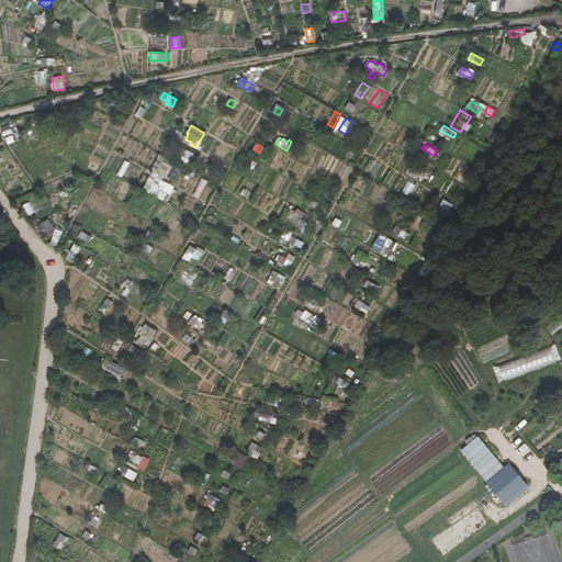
[(184,156),(188,149),(181,147),(179,153),(184,156)]
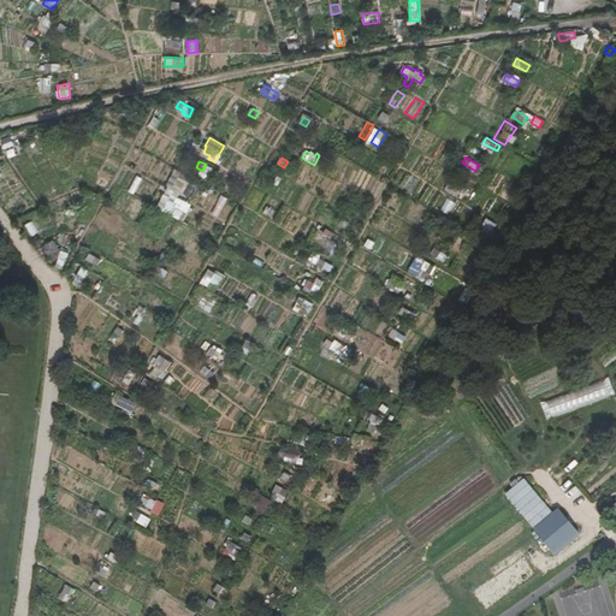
[(176,169),(166,188),(177,193),(182,184),(177,182),(179,176),(185,179),(188,175),(176,169)]
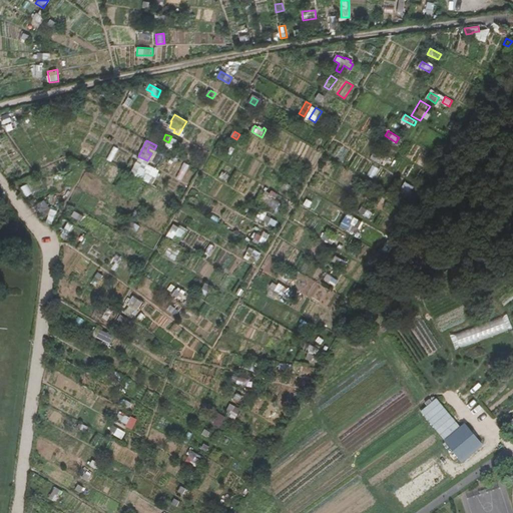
[(382,164),(385,158),(374,153),(372,151),(371,154),(373,155),(371,158),(382,164)]
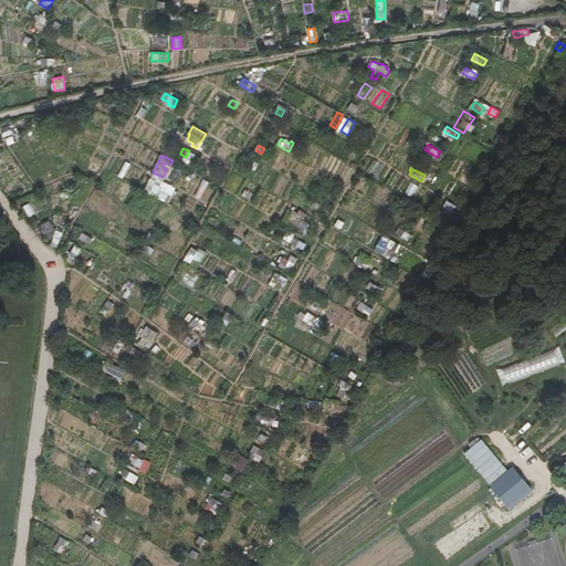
[(145,190),(168,203),(173,195),(164,190),(165,188),(155,182),(157,178),(154,176),(152,181),(150,180),(145,190)]
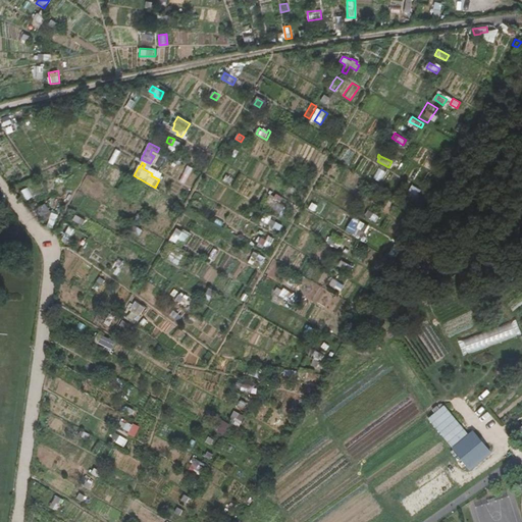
[(135,179),(132,177),(124,190),(133,195),(140,185),(134,180),(135,179)]
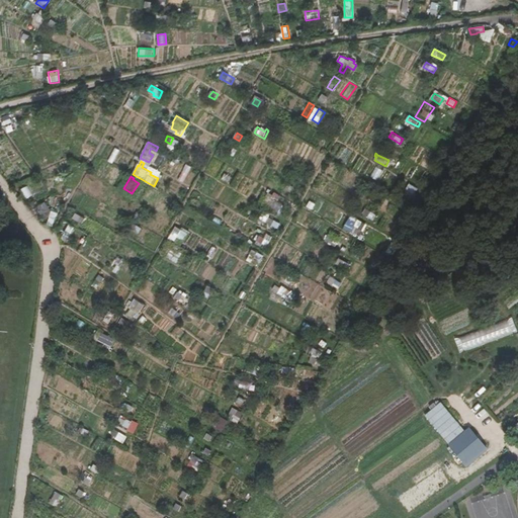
[(407,189),(404,196),(416,202),(420,195),(416,193),(419,188),(410,184),(406,182),(401,192),(403,193),(406,189),(407,189)]
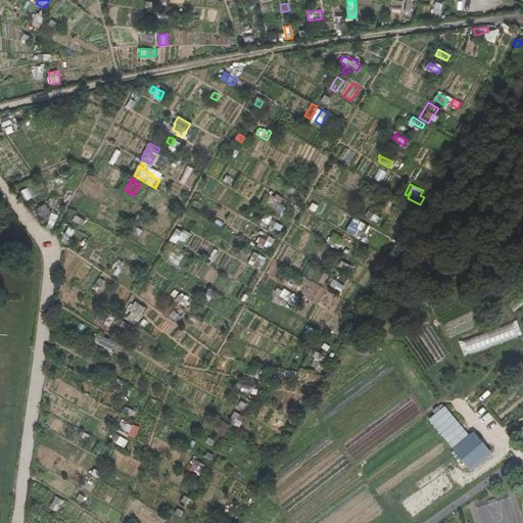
[(145,185),(136,199),(140,202),(149,187),(145,185)]
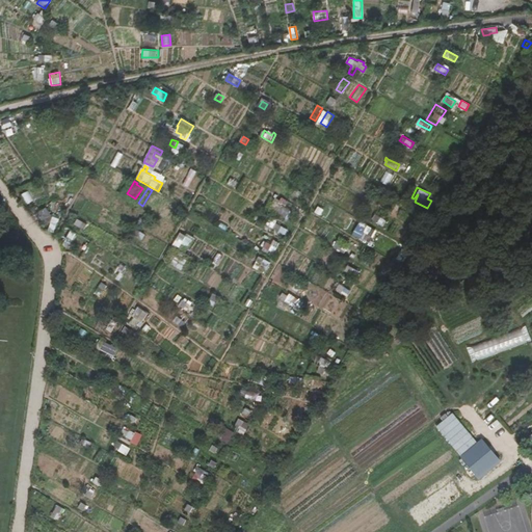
[(21,194),(26,204),(32,200),(27,190),(21,194)]
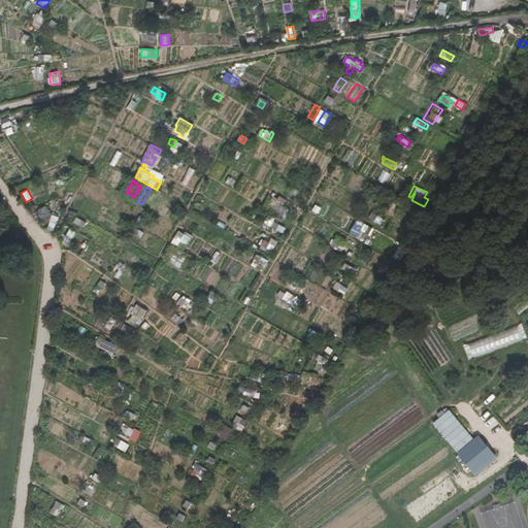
[(278,199),(274,197),(268,209),(274,212),(275,211),(287,218),(286,220),(289,222),(291,219),(288,217),(291,210),(279,204),(281,203),(278,199)]
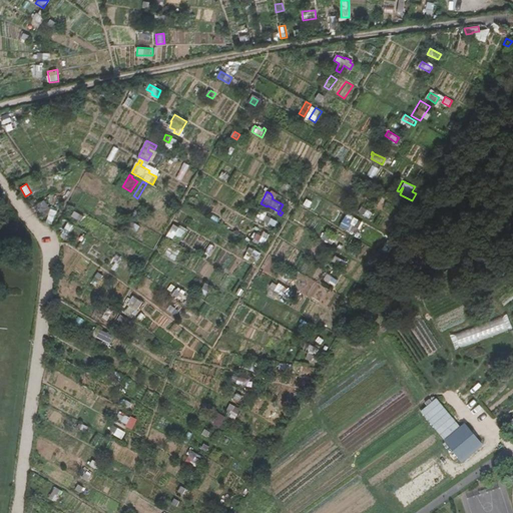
[(384,195),(378,192),(375,197),(381,200),(384,195)]
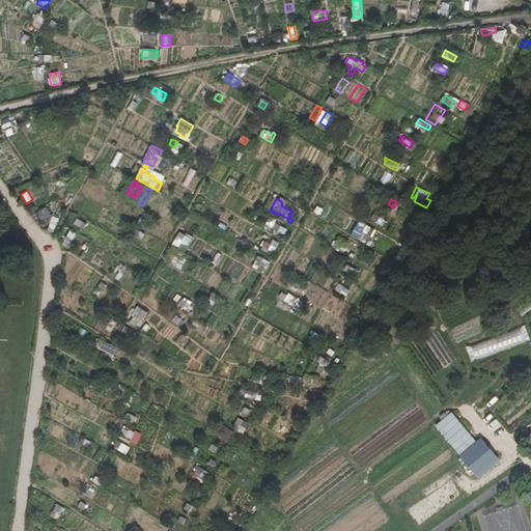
[(56,214),(63,204),(57,200),(51,210),(56,214)]
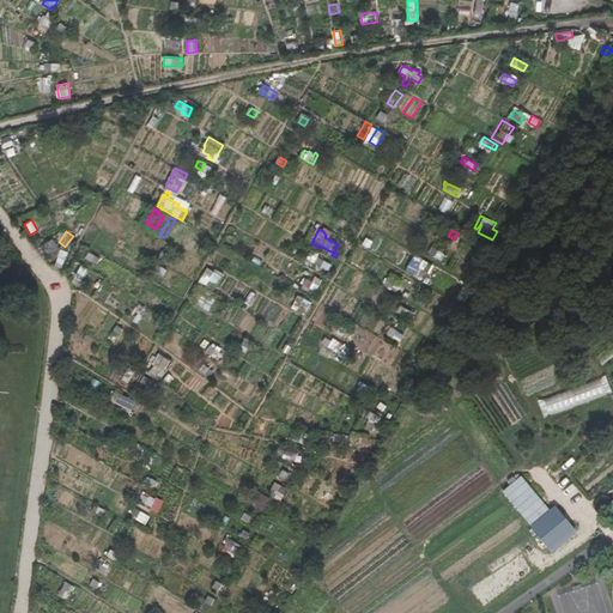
[(447,255),(434,247),(430,253),(442,261),(447,255)]
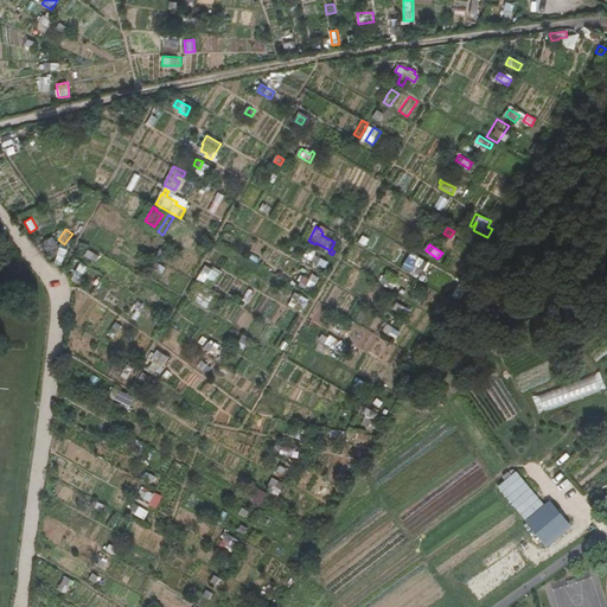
[(306,256),(312,261),(319,264),(317,267),(320,269),(323,266),(326,268),(328,262),(315,255),(318,249),(311,246),(306,256)]
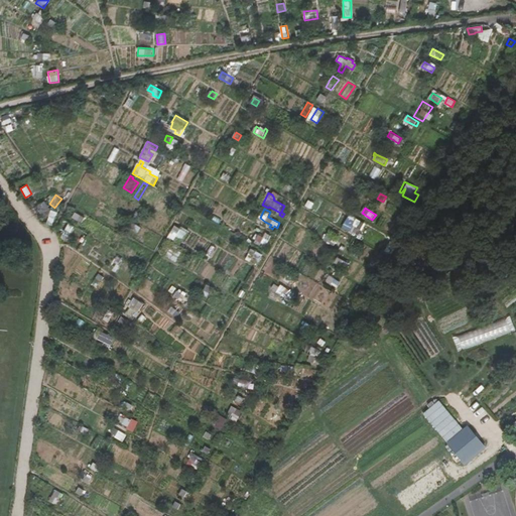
[(76,212),(73,218),(83,223),(86,218),(76,212)]
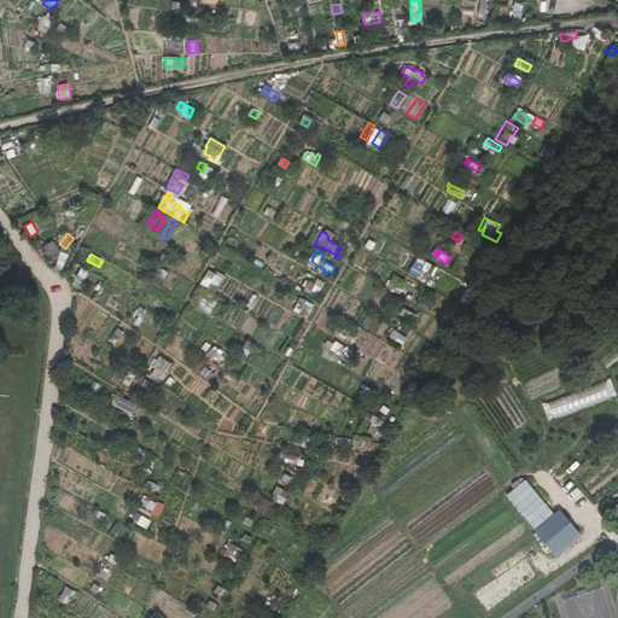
[(460,272),(464,266),(458,262),(454,268),(460,272)]
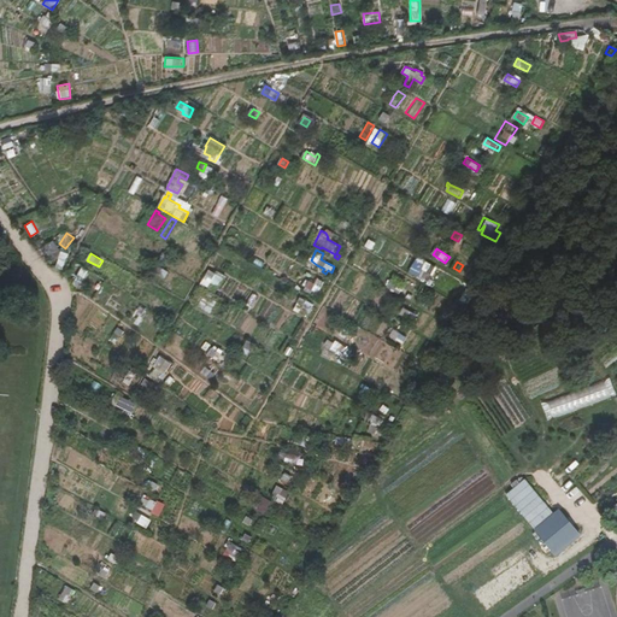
[(427,263),(419,276),(425,280),(429,274),(435,277),(439,269),(427,263)]
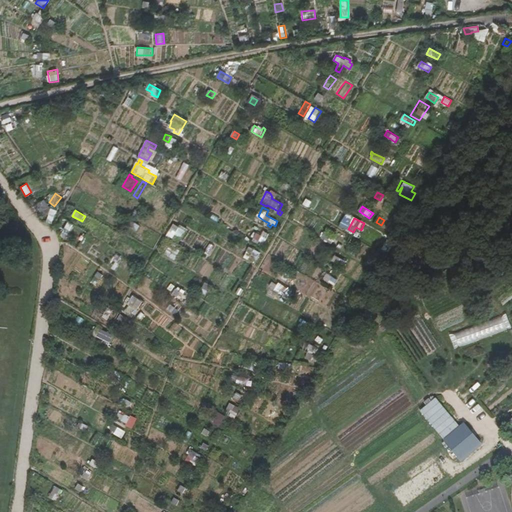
[(77,226),(64,219),(60,226),(65,228),(61,237),(66,239),(70,231),(71,231),(77,228),(77,226)]
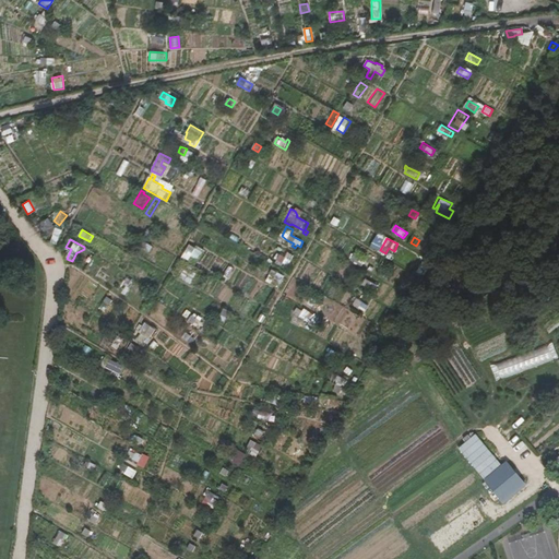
[(189,259),(197,248),(190,245),(183,256),(189,259)]
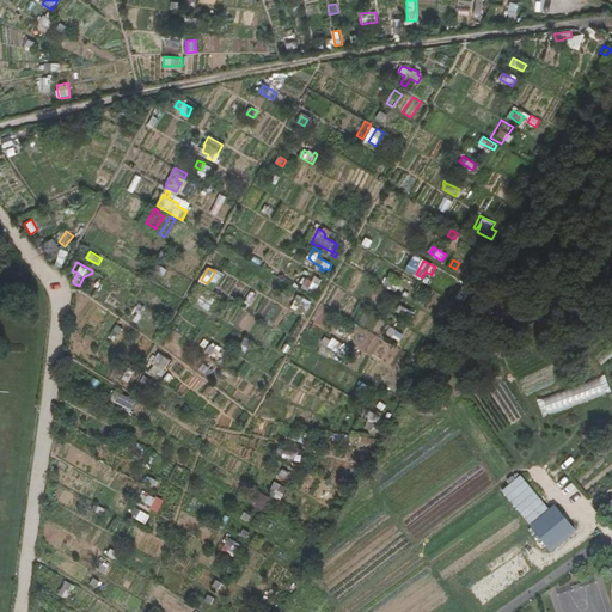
[(393,288),(397,282),(390,277),(386,285),(393,288)]
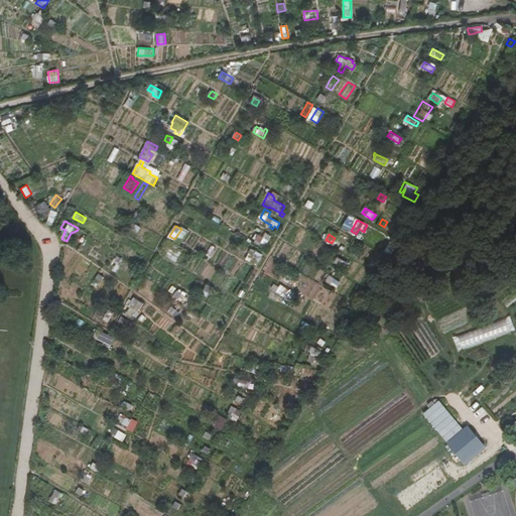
[(176,244),(168,240),(162,250),(168,254),(167,256),(174,261),(177,256),(175,254),(178,249),(174,247),(176,244)]
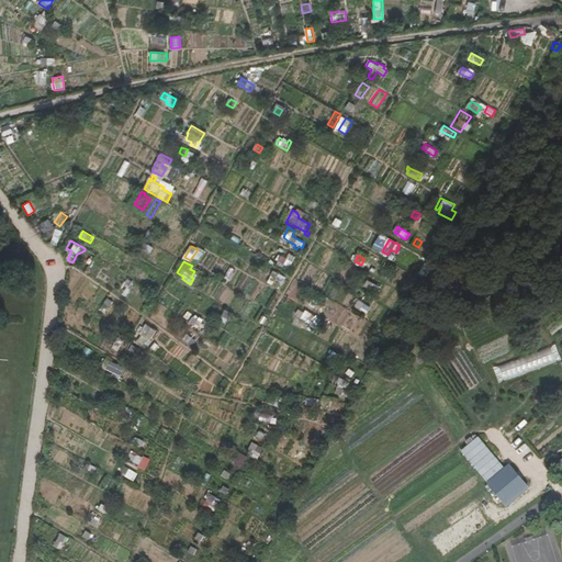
[(213,261),(205,271),(209,273),(210,271),(213,273),(218,265),(213,261)]
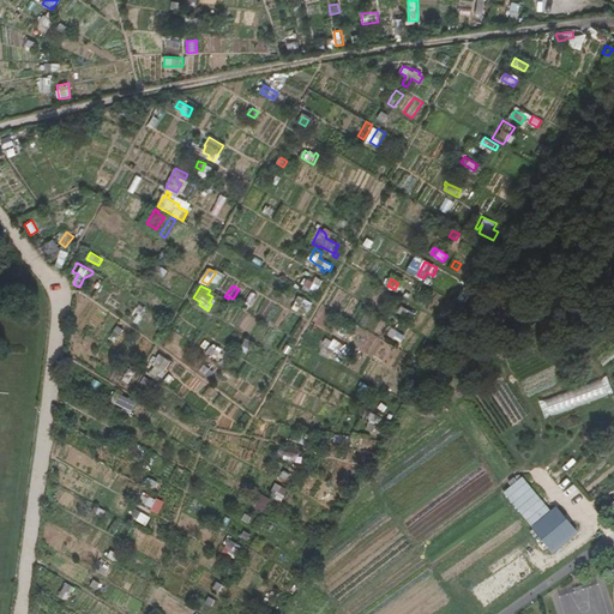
[(309,309),(312,302),(300,295),(296,302),(298,302),(294,309),(299,312),(302,305),(309,309)]
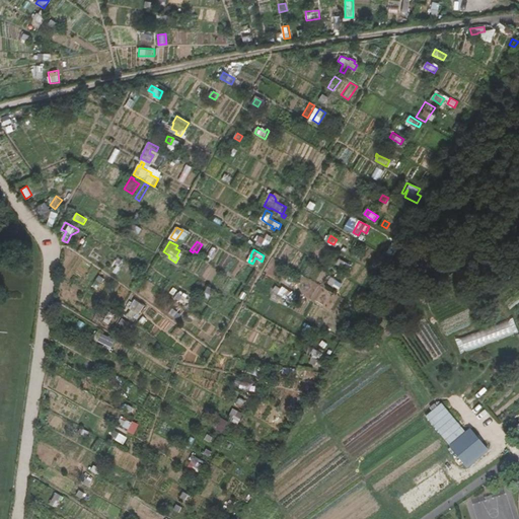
[(338,265),(349,271),(352,265),(341,258),(338,265)]
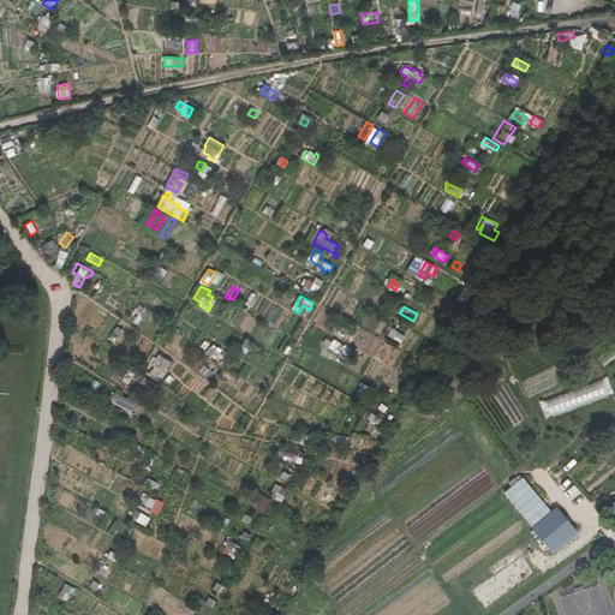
[(120,336),(125,330),(119,327),(114,333),(120,336)]
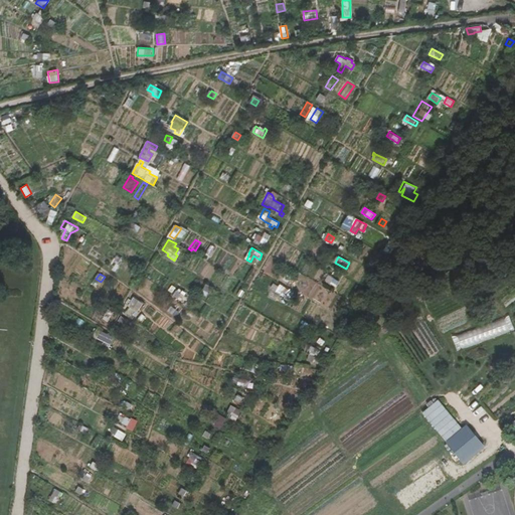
[(328,275),(325,282),(337,287),(339,280),(328,275)]
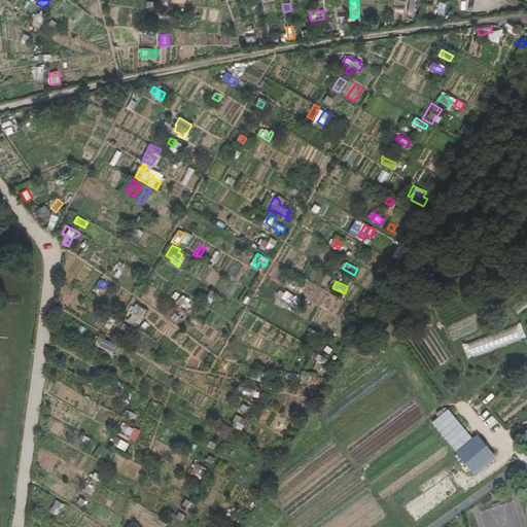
[(284,288),(279,294),(294,307),(300,300),(284,288)]
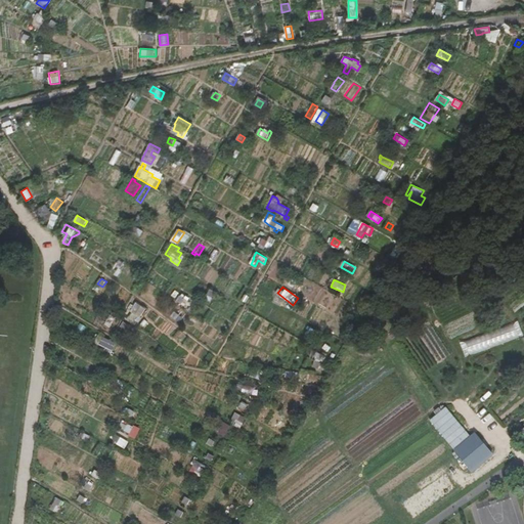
[(205,299),(210,302),(216,292),(211,289),(205,299)]
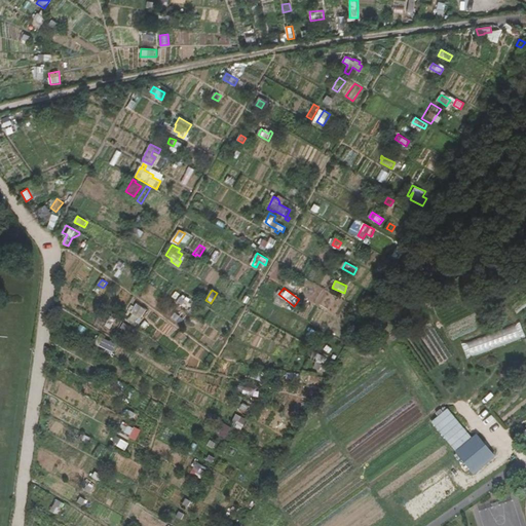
[(188,309),(191,304),(181,296),(178,302),(188,309)]
